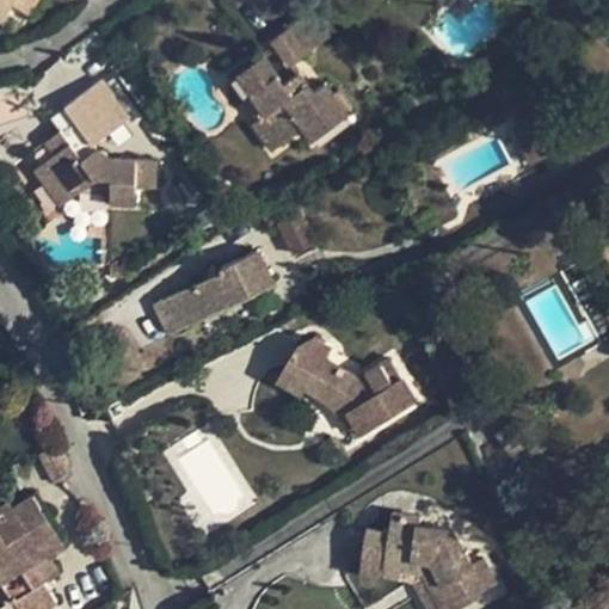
[(0,20),(2,22),(12,5),(29,16),(37,0),(0,0),(0,20)]
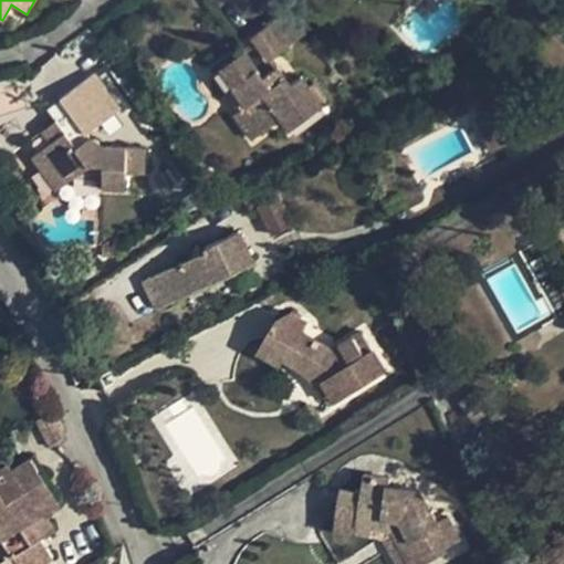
[(286,11),(264,27),(283,51),(304,37),(286,11)]
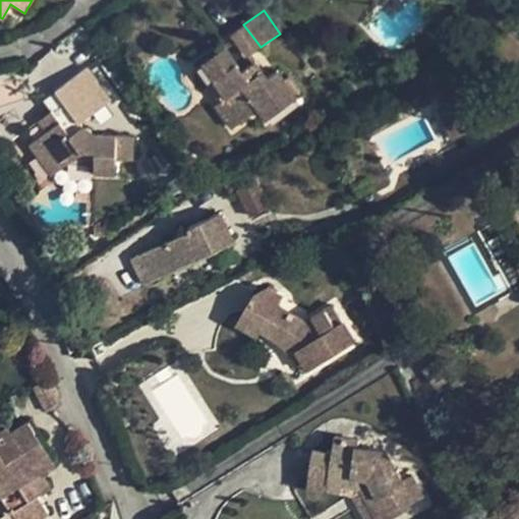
[(243,24),(229,36),(245,58),(261,47),(243,24)]
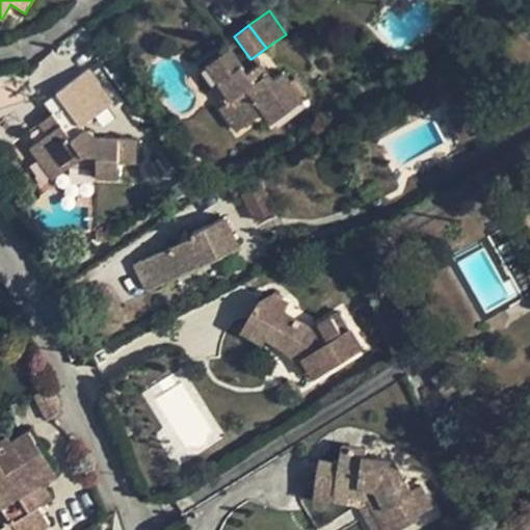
[(227,49),(197,71),(211,88),(217,84),(229,100),(223,104),(218,108),(236,132),(262,112),(270,125),(288,111),(284,106),(297,96),(301,102),(307,98),(296,84),(291,88),(281,74),(270,81),(259,63),(245,74),(227,49)]
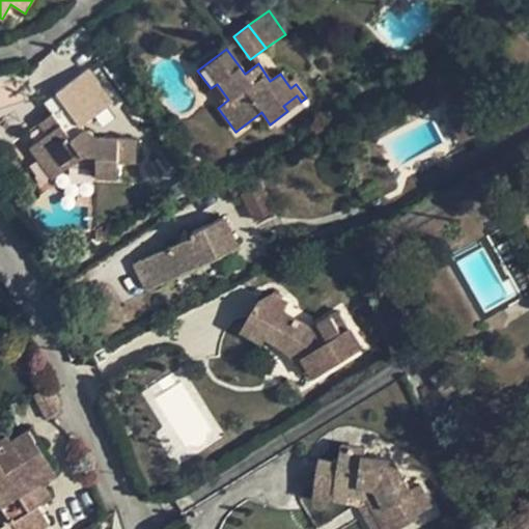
[(89,67),(70,83),(87,107),(108,90),(89,67)]
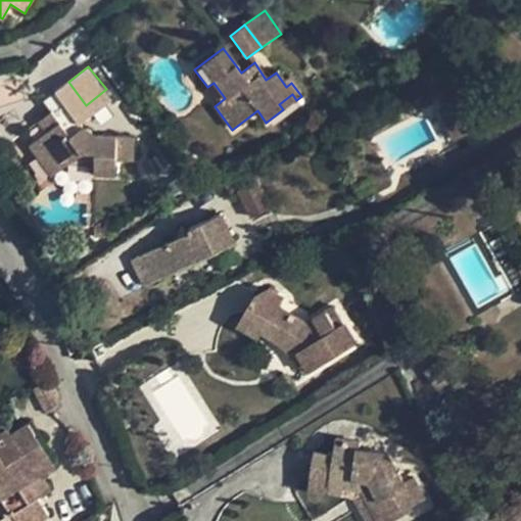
[(288,79),(283,82),(286,87),(291,83),(288,79)]
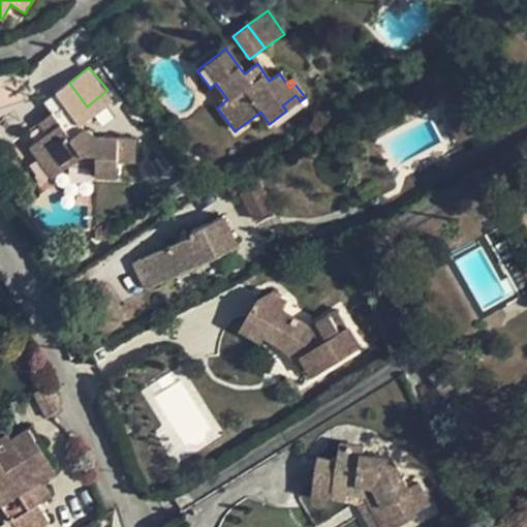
[(87,106),(69,83),(54,93),(71,119),(72,117),(87,106)]
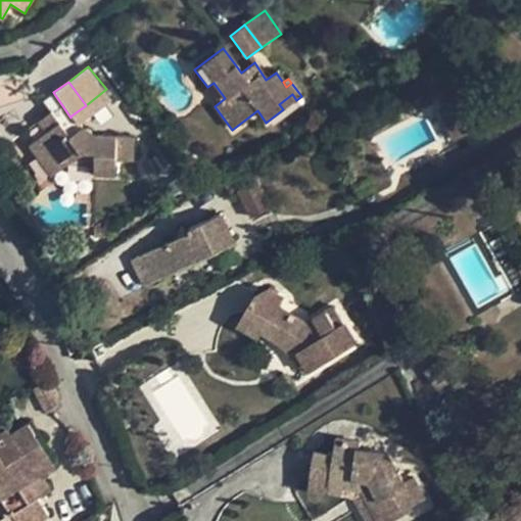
[(214,83),(207,87),(220,102),(225,98),(214,83)]
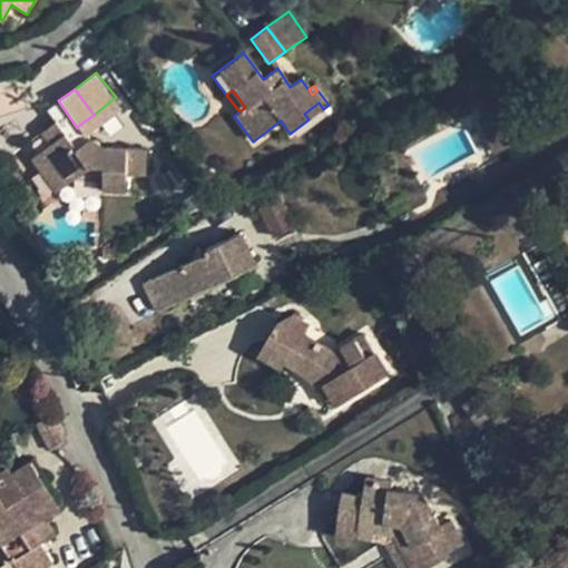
[(304,114),(309,119),(323,109),(319,103),(304,114)]
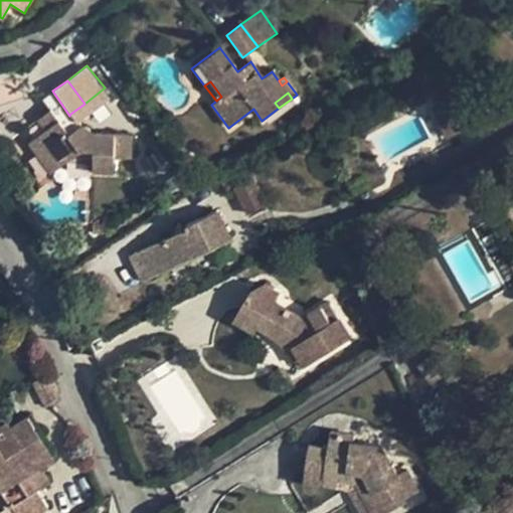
[(49,110),(36,120),(44,131),(27,143),(50,174),(64,163),(81,151),(91,151),(91,166),(91,172),(112,173),(113,157),(131,157),(131,135),(93,136),(83,128),(82,128),(80,128),(78,129),(75,131),(65,118),(61,112),(54,117),(49,110)]
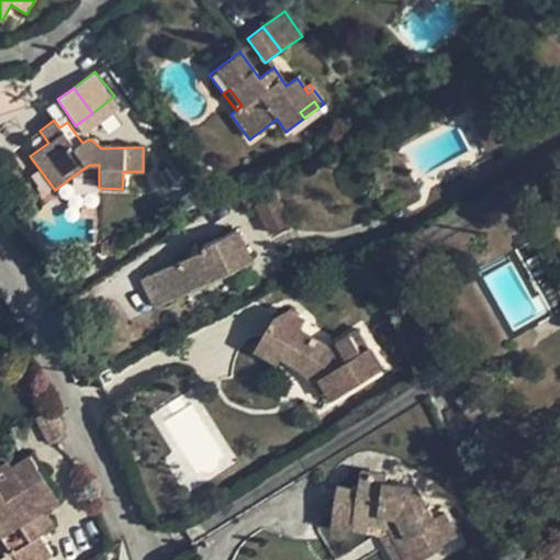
[(76,126),(71,129),(82,143),(86,141),(88,140),(77,124),(76,126)]
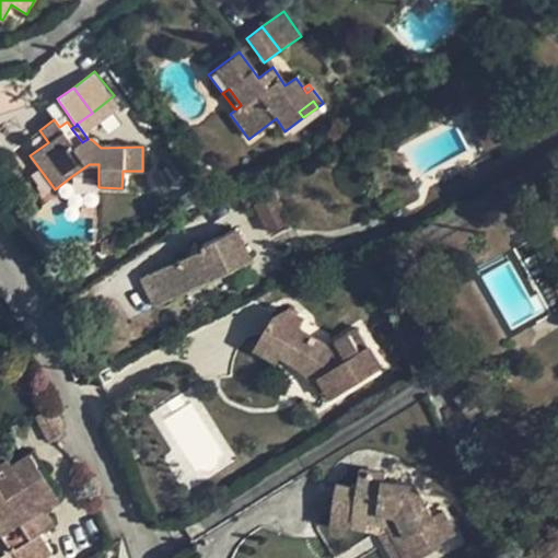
[(89,164),(70,177),(99,181),(99,164),(89,164)]
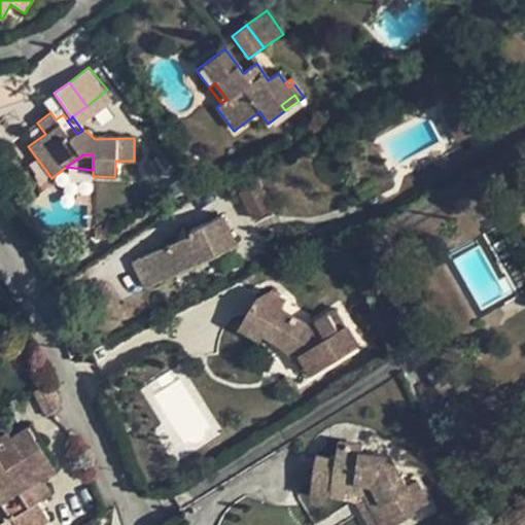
[(231,176),(221,181),(230,198),(238,194),(251,221),(271,212),(256,183),(239,193),(231,176)]
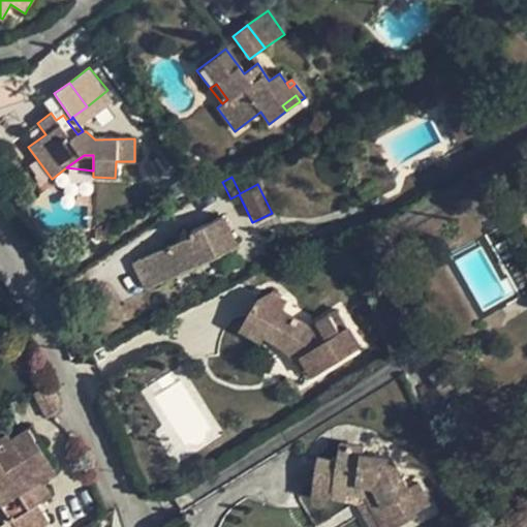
[(189,236),(131,265),(144,290),(236,246),(221,217),(188,233),(189,236)]
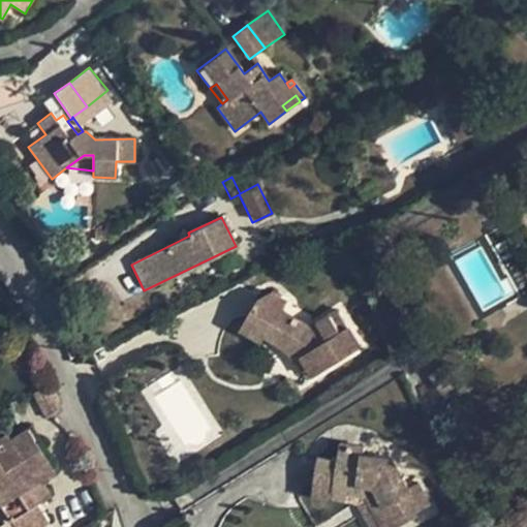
[(256,302),(246,319),(268,333),(265,338),(282,349),(287,353),(292,360),(296,363),(302,360),(313,378),(361,349),(337,311),(315,324),(319,331),(312,335),(308,328),(281,312),(286,303),(270,292),(258,299),(256,302)]
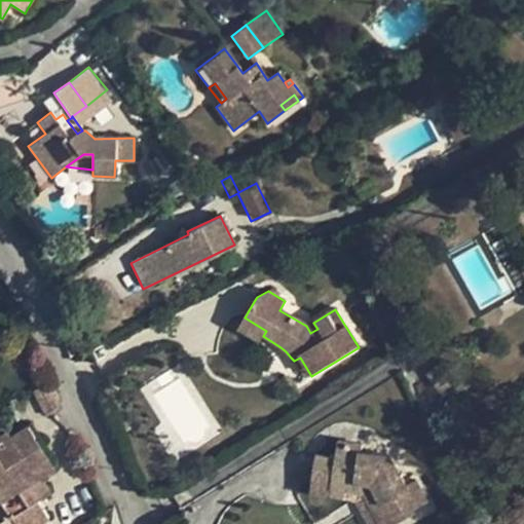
[(266,331),(245,317),(237,329),(260,342),(263,336),(266,331)]
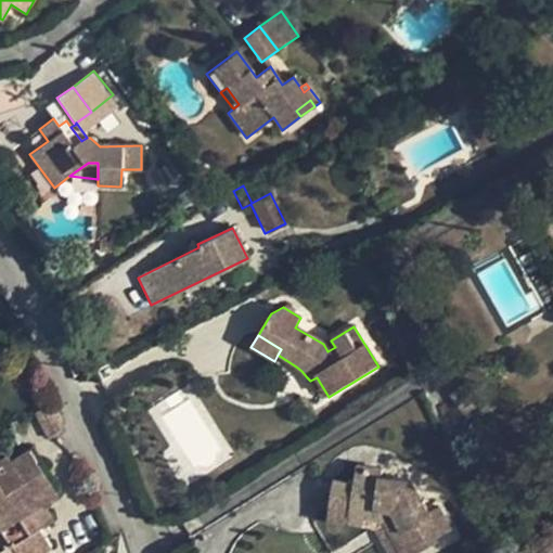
[(328,351),(335,347),(331,341),(324,345),(323,344),(328,351)]
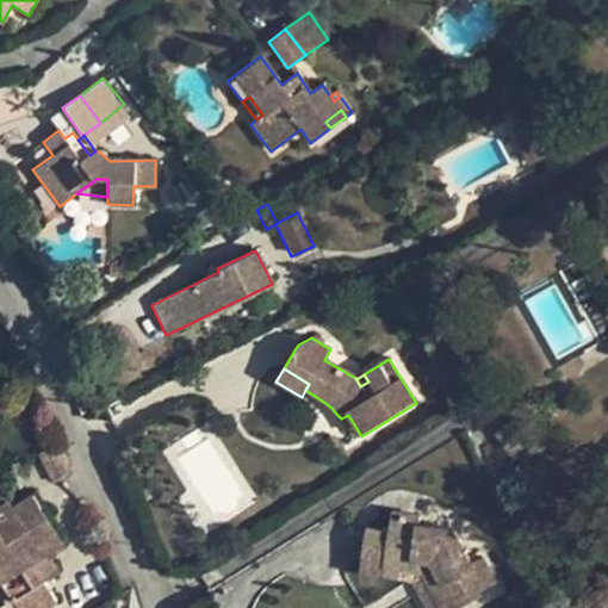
[(348,415),(341,419),(354,441),(361,436),(348,415)]
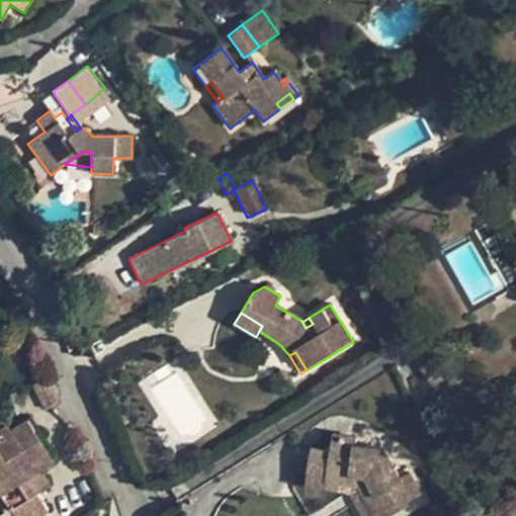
[(0,497),(8,510),(11,515),(39,515),(47,511),(36,494),(49,487),(37,470),(53,460),(26,421),(9,432),(0,416),(0,497)]
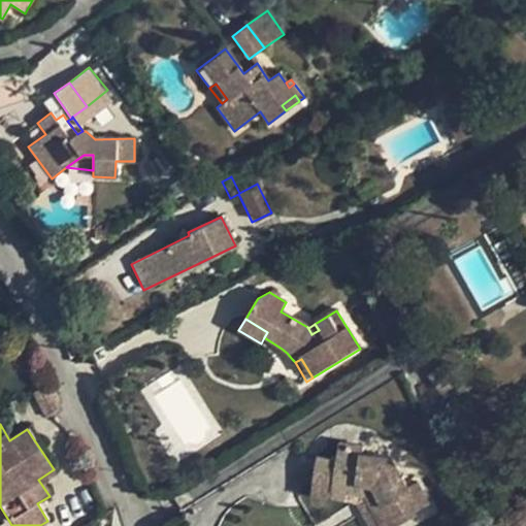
[(335,461),(316,458),(311,482),(331,486),(331,490),(364,496),(380,525),(399,525),(416,518),(414,514),(428,506),(416,484),(406,489),(391,460),(362,456),(363,448),(338,444),(335,461)]
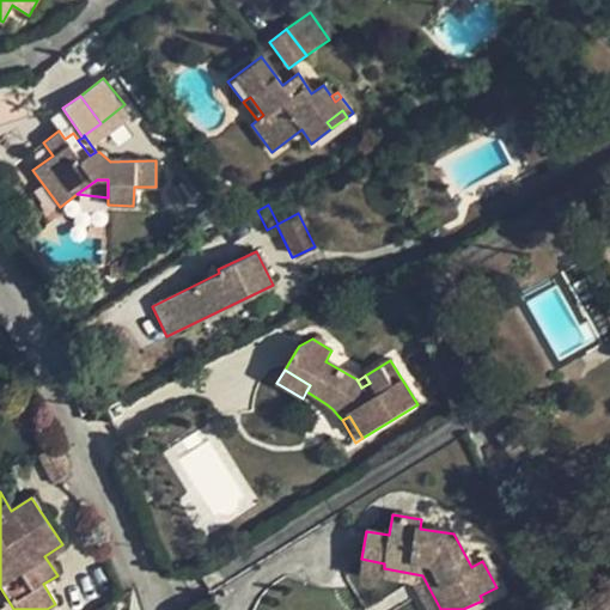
[(384,568),(384,563),(361,559),(359,574),(382,578),(384,568)]
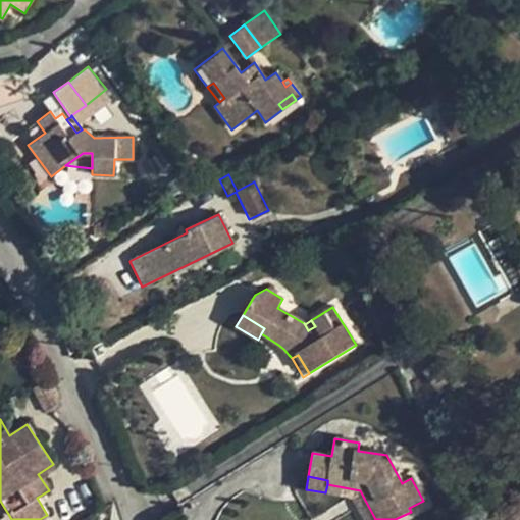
[(325,492),(352,497),(360,490),(327,484),(325,492)]
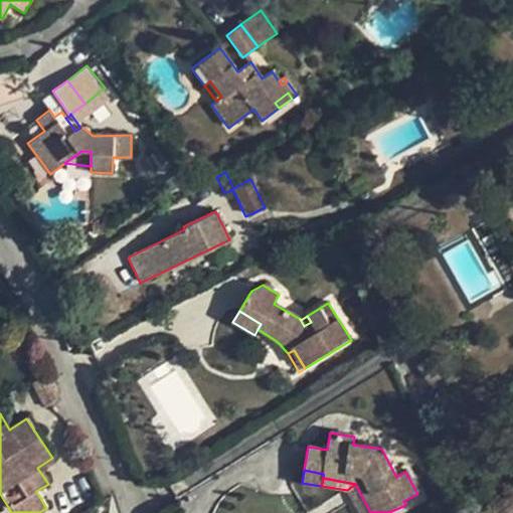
[(370,512),(355,484),(347,490),(359,512),(370,512)]
